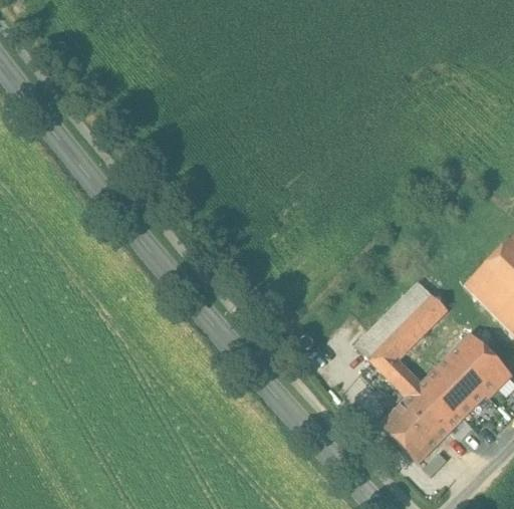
[(513,236),(512,235),(477,271),(513,308),(513,236)]
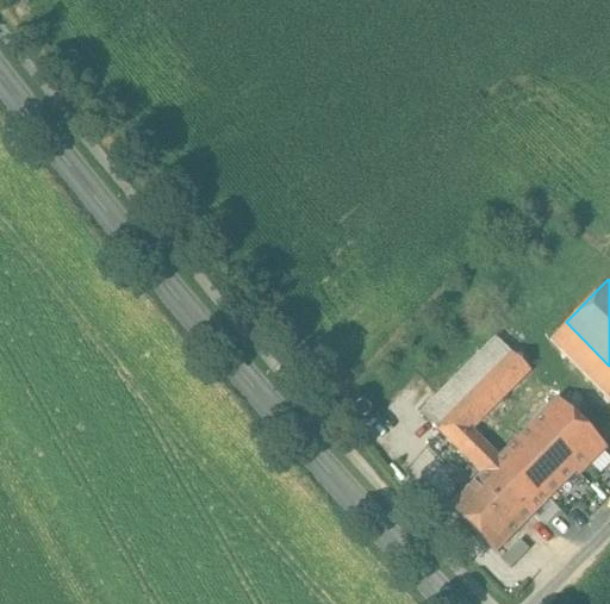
[(609,366),(566,322),(551,337),(609,396),(609,366)]
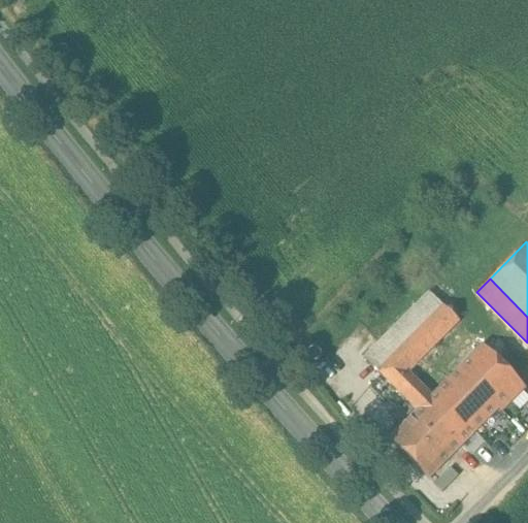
[(429,288),(364,353),(378,367),(443,302),(429,288)]
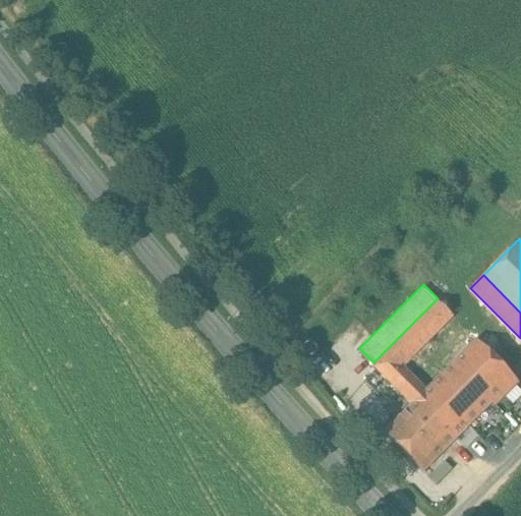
[(476,337),(426,387),(403,363),(453,313),(438,298),(373,362),(412,401),(419,395),(458,434),(493,399),(496,402),(518,379),(476,337)]
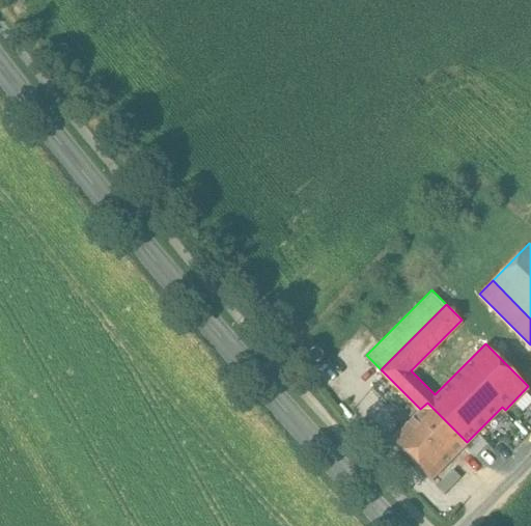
[(420,409),(392,438),(431,477),(467,442),(427,403),(420,409)]
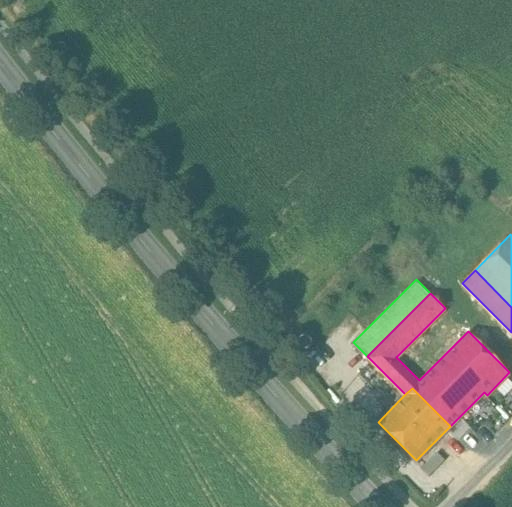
[(496,391),(480,407),(488,415),(504,399),(496,391)]
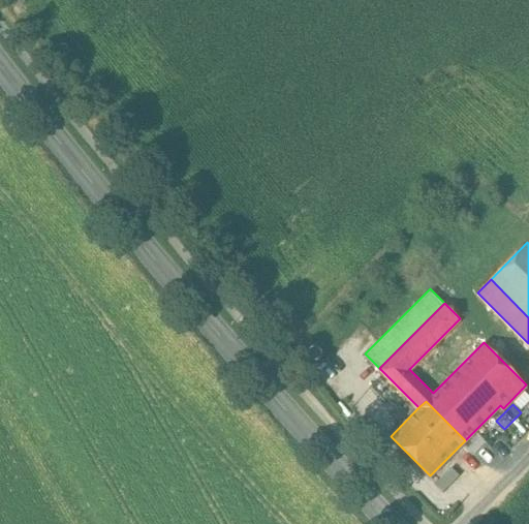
[(450,464),(435,481),(443,489),(459,472),(450,464)]
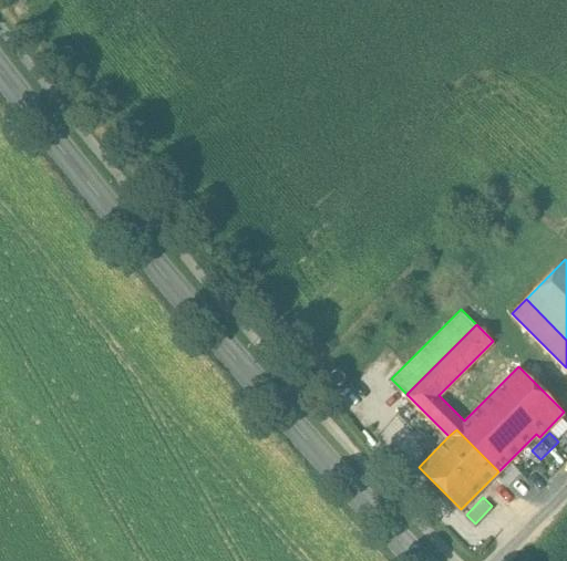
All buildings are outlined.
